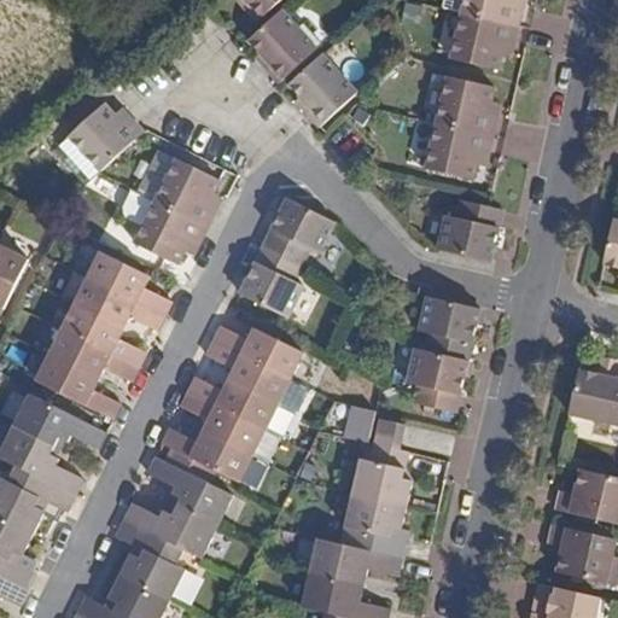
[(237,0),(249,12),(262,0),(237,0)]
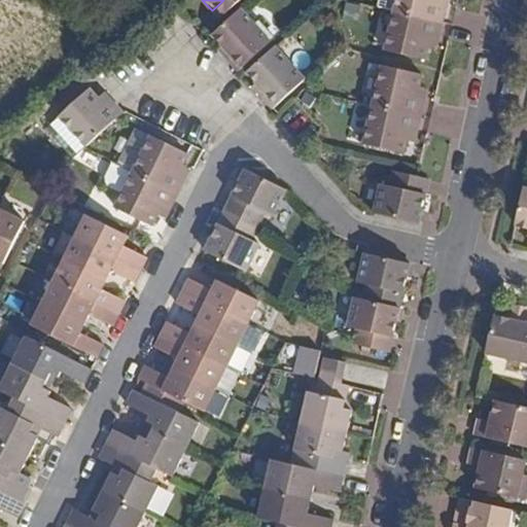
[(394,11),(396,0),(379,0),(378,7),(394,11)]
